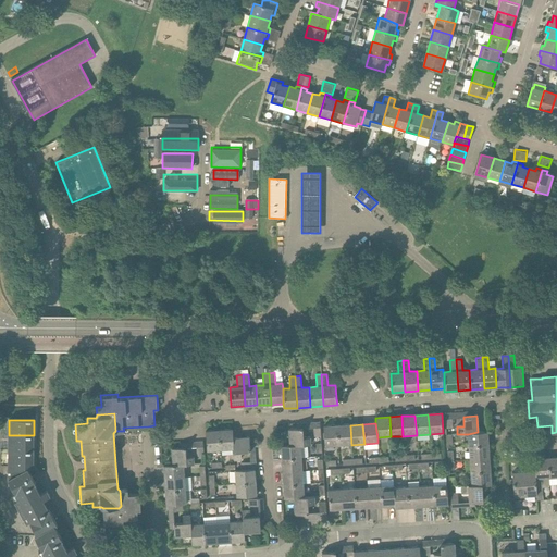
[(337,446),(351,445),(350,425),(336,426),(337,446)]
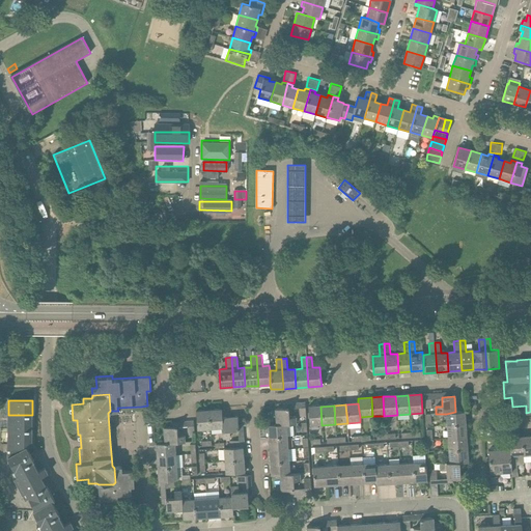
[(310,425),(322,425),(320,407),(308,407),(310,425)]
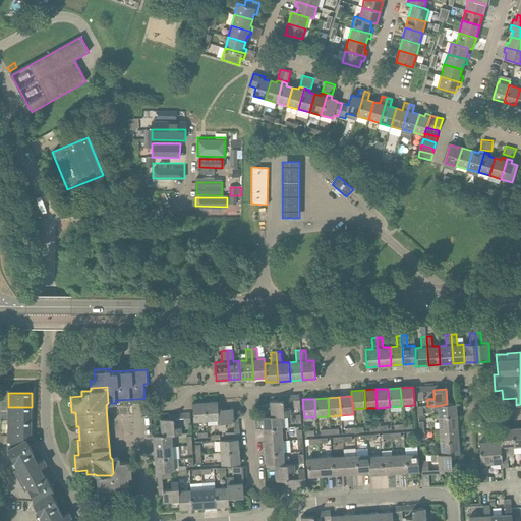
[(281,416),(291,416),(290,409),(283,409),(283,401),(270,402),(271,417),(281,416)]
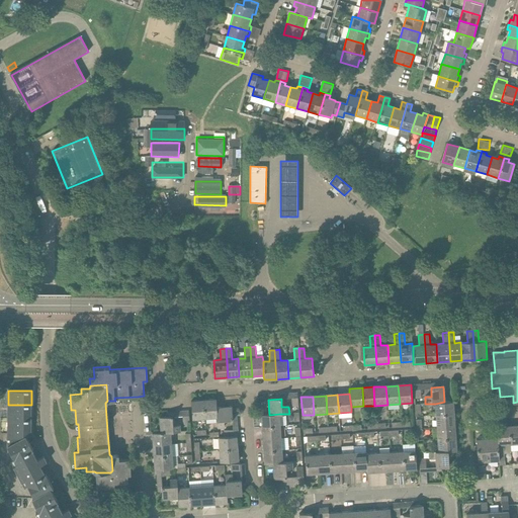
[(205,419),(217,418),(217,408),(217,400),(203,401),(205,419)]
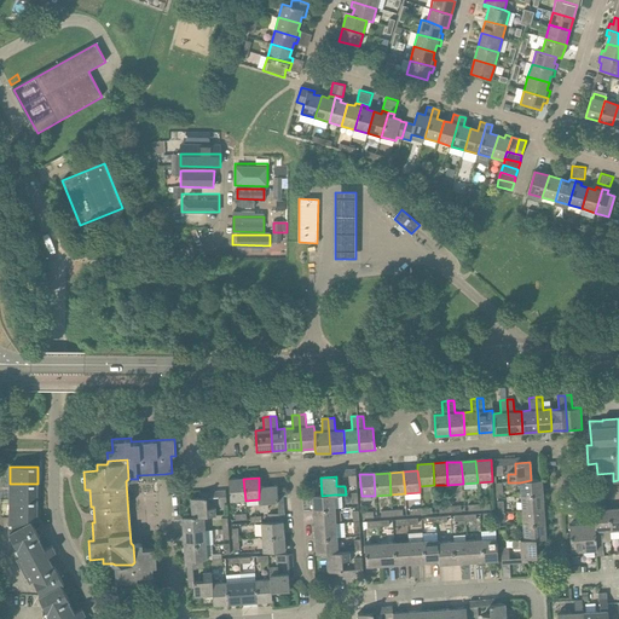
[(230,502),(246,501),(243,479),(229,479),(230,502)]
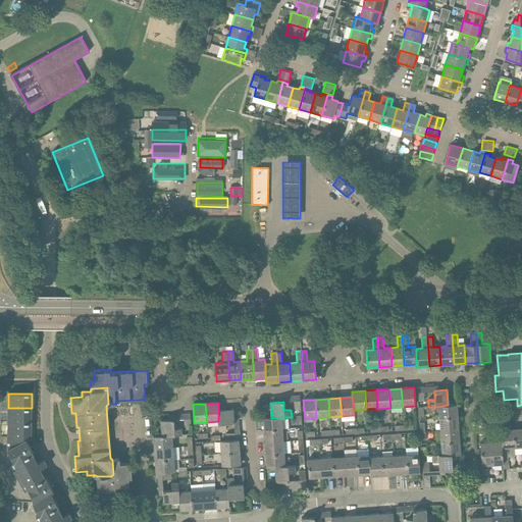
[(438,419),(458,417),(457,405),(448,405),(438,407),(438,419)]
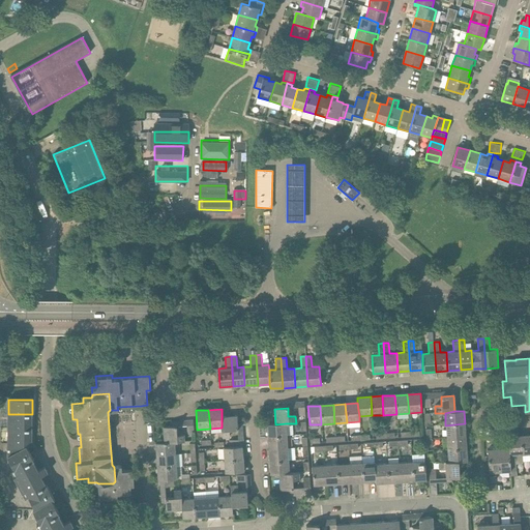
[(8,430),(31,430),(32,414),(8,414),(8,430)]
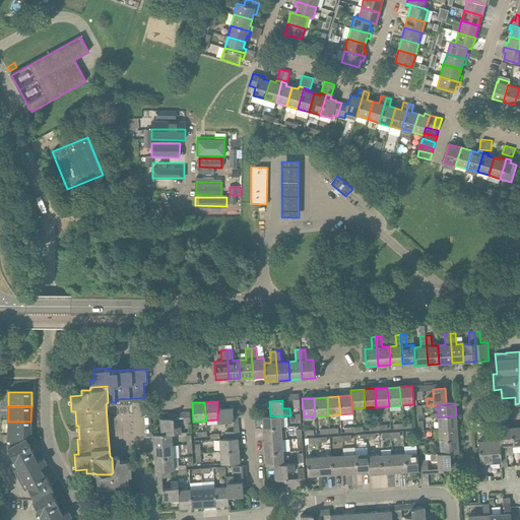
[(225,429),(225,421),(234,421),(233,408),(217,409),(217,419),(218,430),(225,429)]
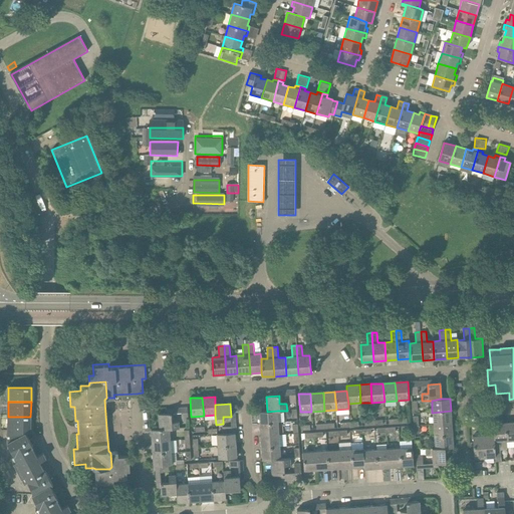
[(260,424),(278,423),(277,411),(267,412),(259,412),(260,424)]
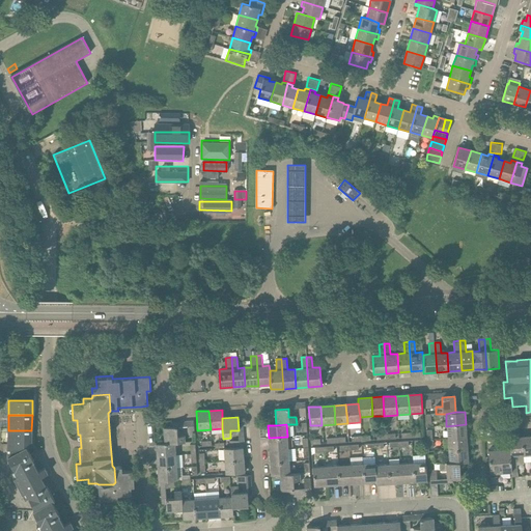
[(447,438),(467,437),(466,424),(446,426),(447,438)]
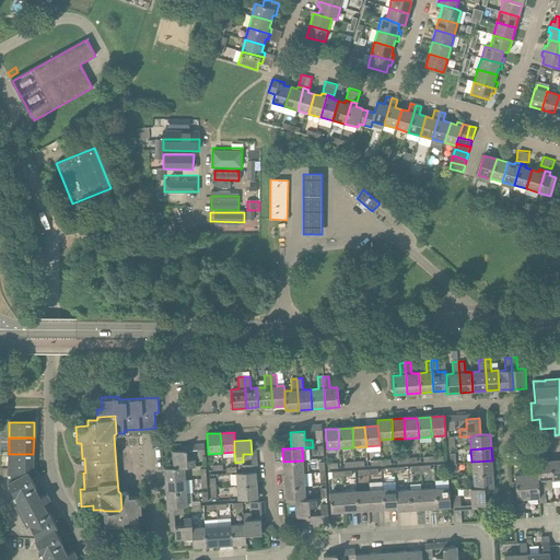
[(174,467),(185,467),(196,466),(195,458),(187,459),(186,450),(173,451),(174,467)]
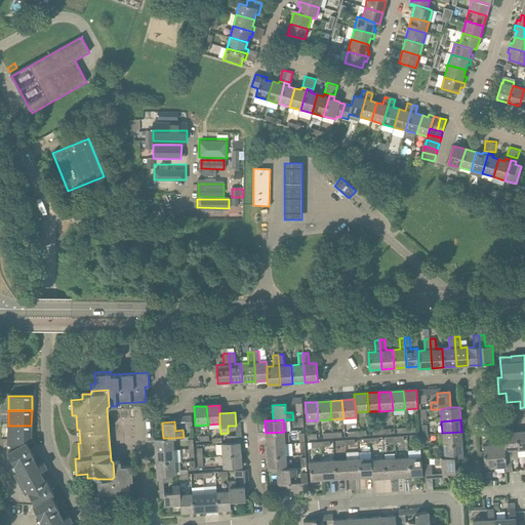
[(8,441),(27,441),(31,441),(31,426),(8,426),(8,441)]
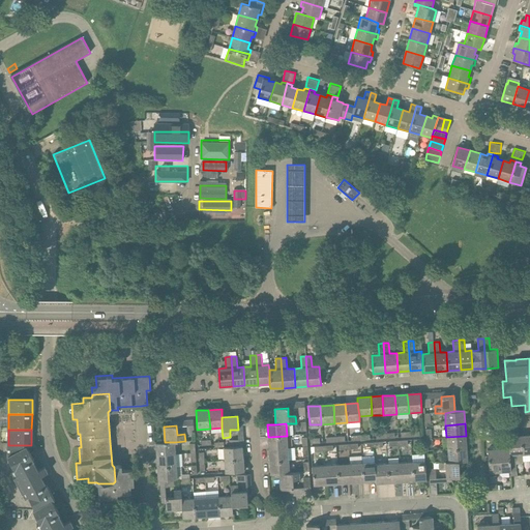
[(288,448),(287,436),(268,437),(268,450),(288,448)]
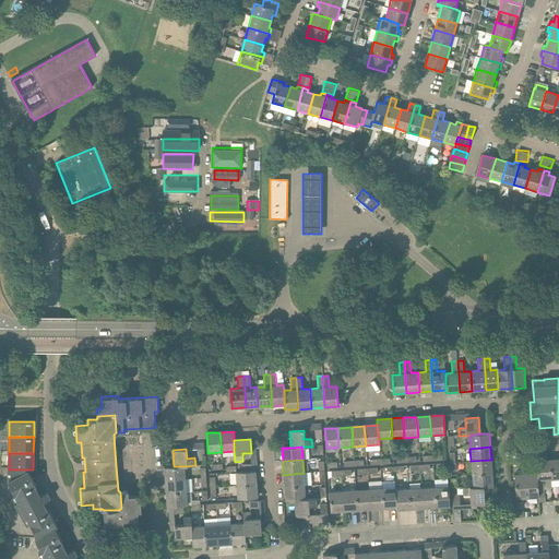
[(472,475),(491,473),(491,460),(471,461),(472,475)]
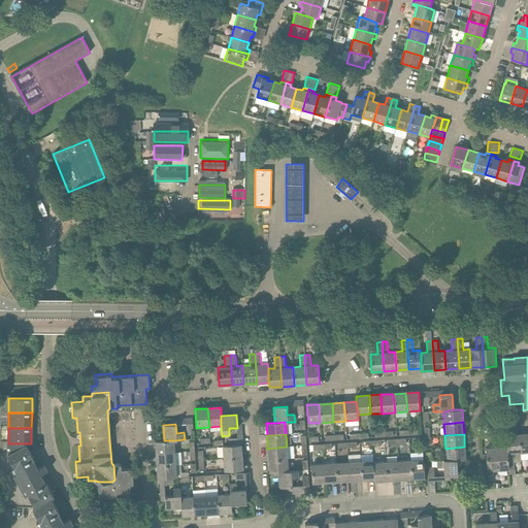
[(527,463),(527,434),(519,435),(521,454),(527,453),(527,463)]
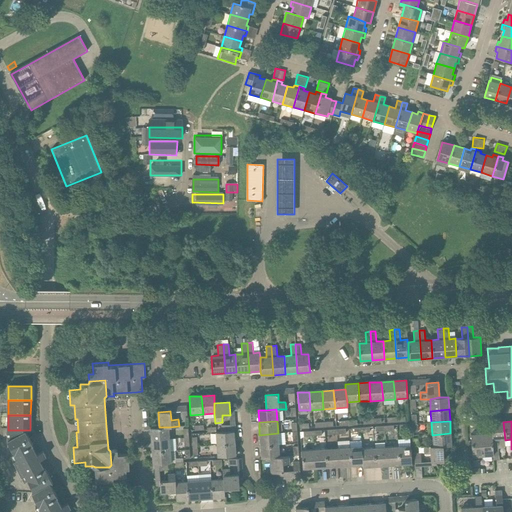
[(498,440),(505,440),(503,422),(491,423),(491,424),(493,446),(493,451),(499,451),(498,440)]
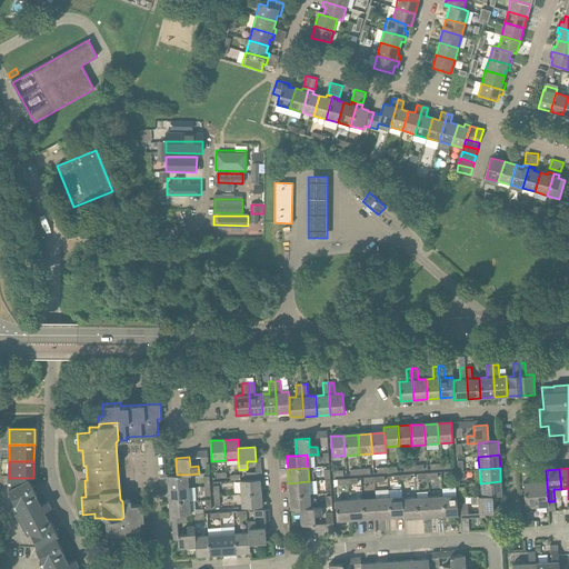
[(523,497),(548,496),(546,471),(539,472),(539,482),(522,483),(523,497)]
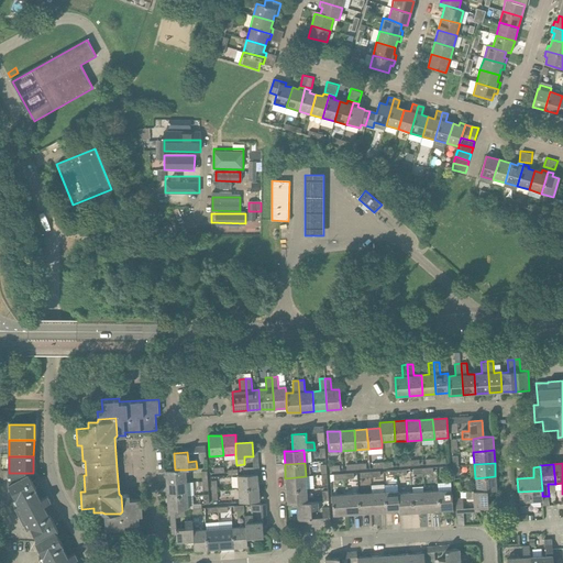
[(166,484),(187,483),(186,470),(175,470),(165,471),(166,484)]
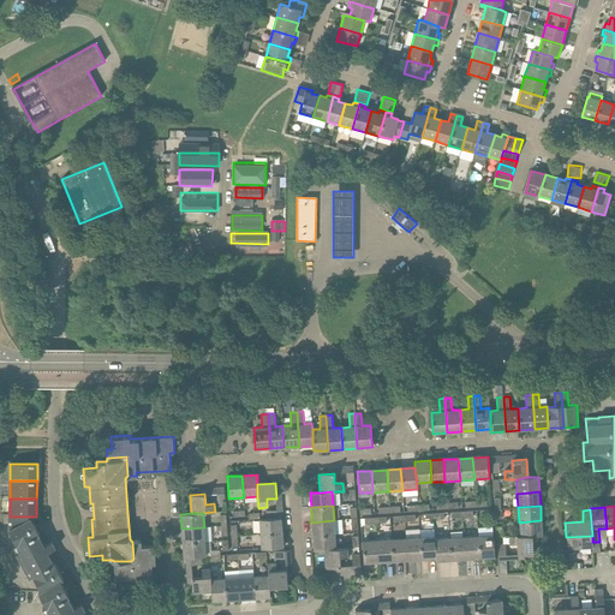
[(17,544),(35,536),(39,533),(30,518),(31,517),(10,517),(9,529),(17,544)]
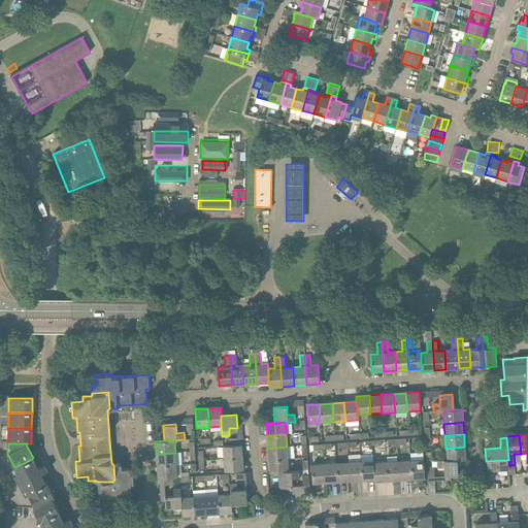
[(228,446),(223,446),(223,458),(242,457),(241,444),(228,446)]
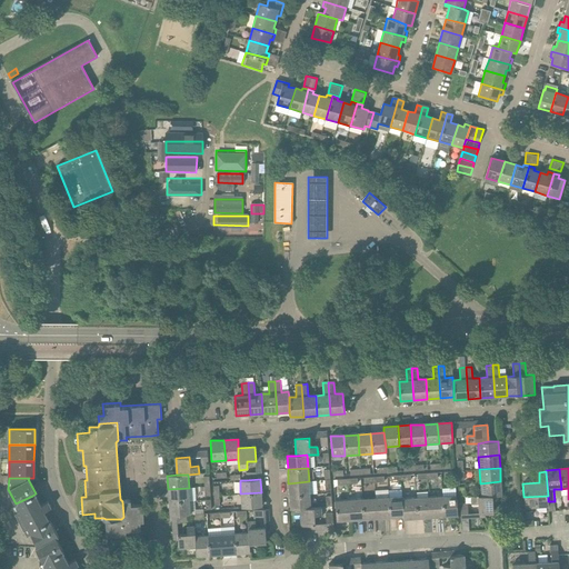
[(310,495),(309,481),(288,483),(289,497),(310,495)]
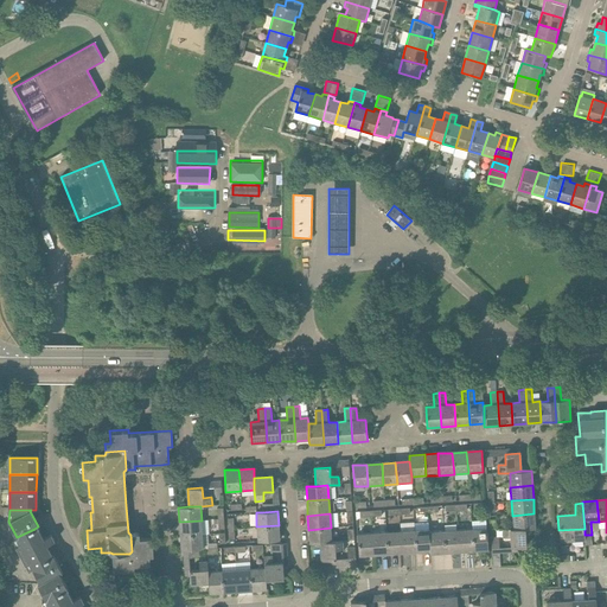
[(535,528),(534,513),(512,516),(513,529),(525,529),(535,528)]
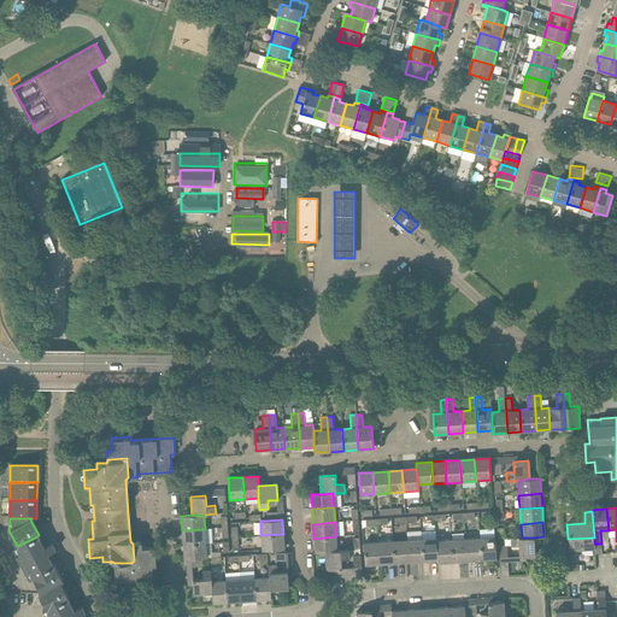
[(183,546),(206,544),(205,529),(182,530),(183,546)]
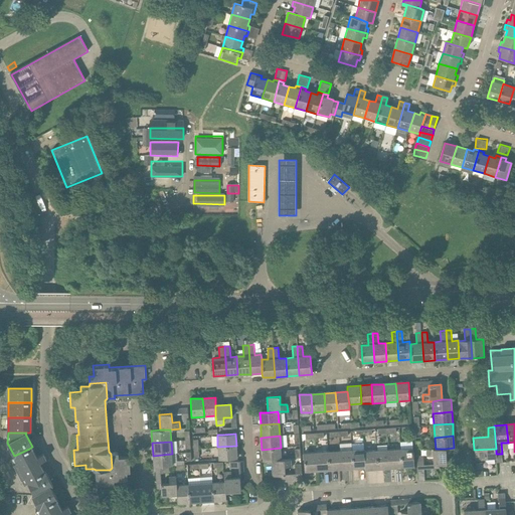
[(218,460),(236,459),(236,446),(217,447),(218,460)]
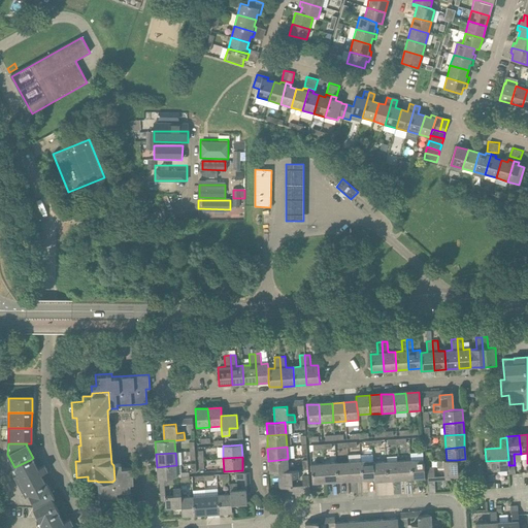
[(278,472),(289,471),(288,459),(268,461),(269,473),(278,472)]
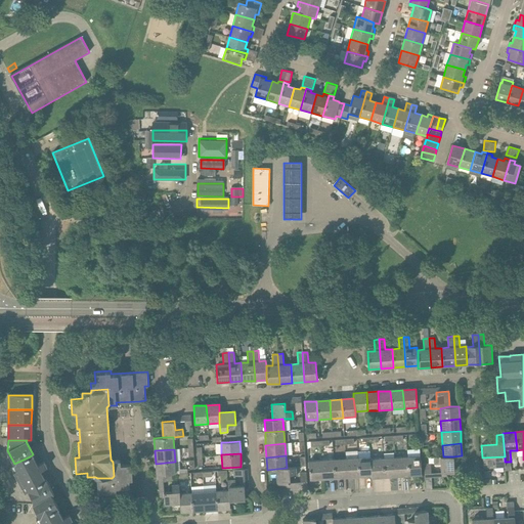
[(11,466),(18,479),(45,465),(44,462),(35,467),(30,456),(14,464),(11,466)]
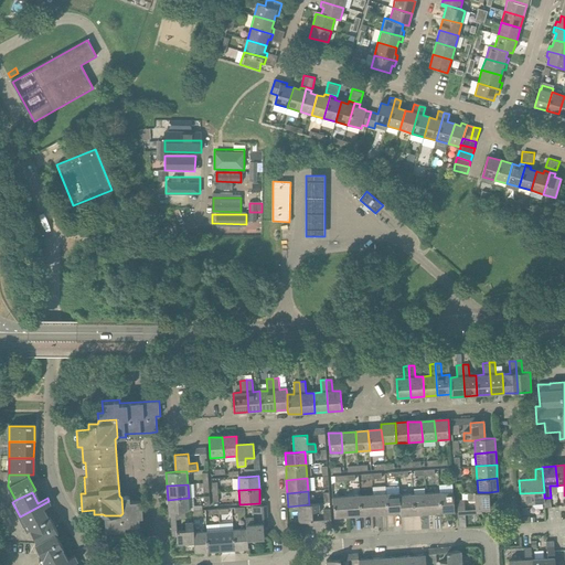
[(387,513),(401,513),(400,496),(400,492),(386,493),(387,513)]
